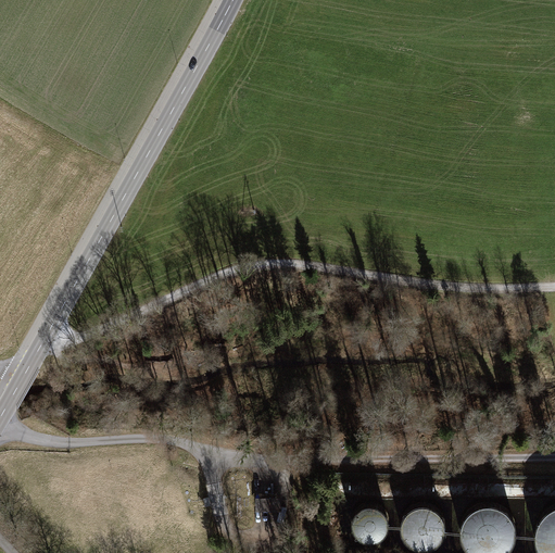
[(363,508),(357,512),(353,517),(351,525),(352,531),(355,537),(361,541),(367,543),(375,542),(380,539),(385,533),(387,527),(386,519),(382,514),(377,510),(369,507),(363,508)]
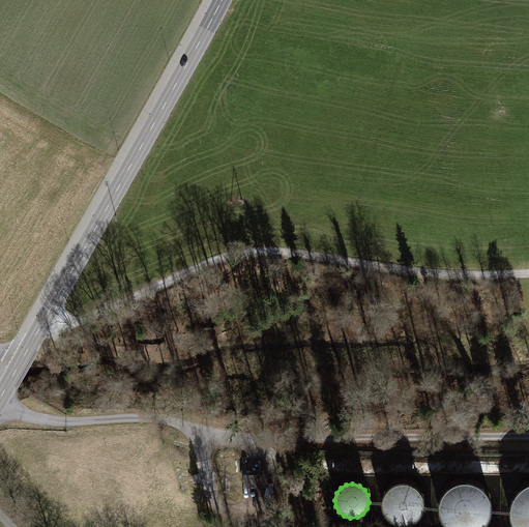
[(401,484),(393,487),(386,491),(383,498),(382,506),(384,514),(389,520),(395,524),(404,525),(411,523),(417,518),(421,510),(422,503),(420,495),(415,489),(409,485),(401,484)]
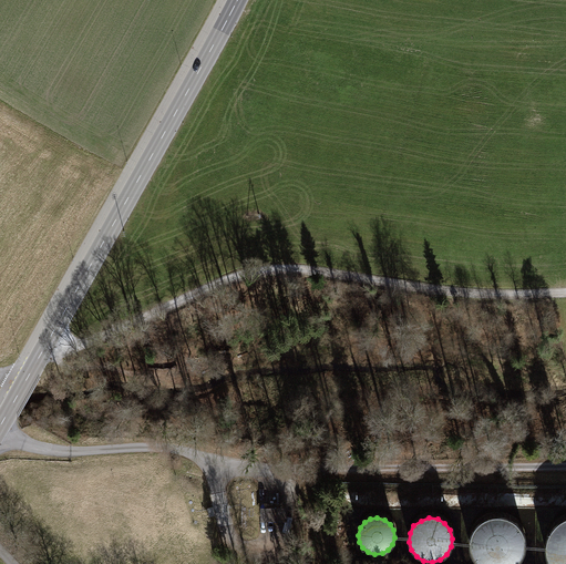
[(513,523),(504,519),(493,519),(483,522),(475,529),(470,539),(470,550),(473,560),(476,563),(516,563),(518,562),(523,552),(524,542),(521,532),(513,523)]
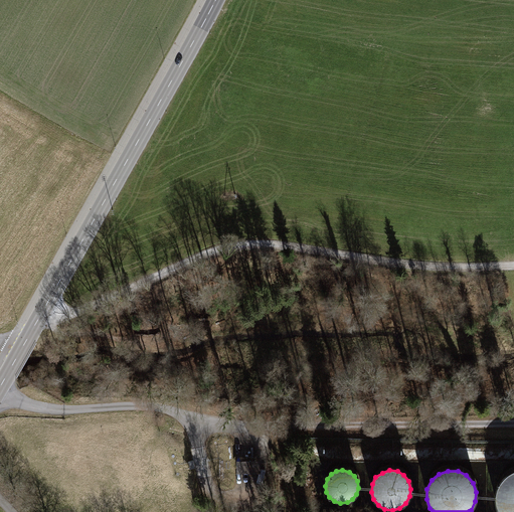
[(513,511),(513,472),(507,476),(501,483),(497,492),(496,502),(498,511),(513,511)]
